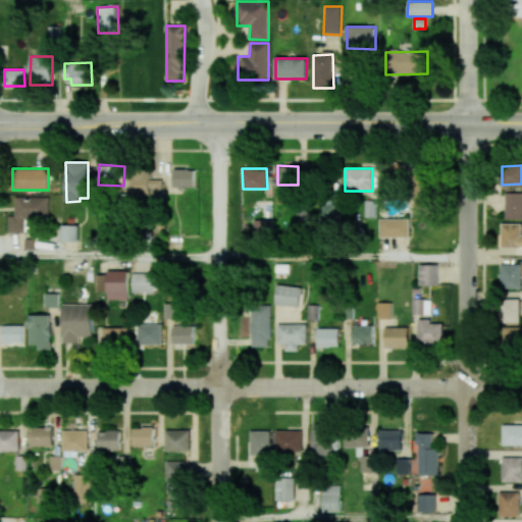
[(195,188),(195,169),(174,169),(173,188),(195,188)]
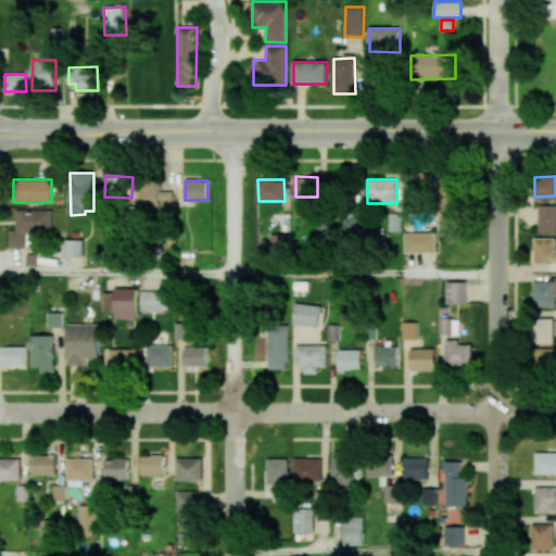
[(160,185),(140,185),(141,210),(174,209),(173,191),(160,191),(160,185)]
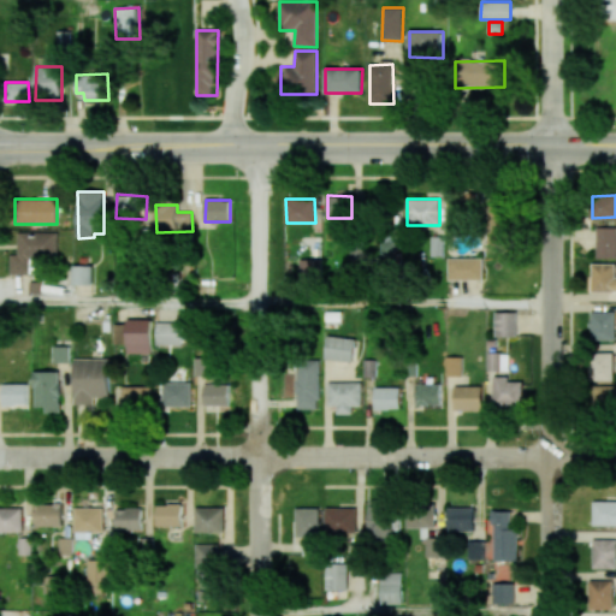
[(615,227),(596,227),(596,259),(615,258),(615,227)]
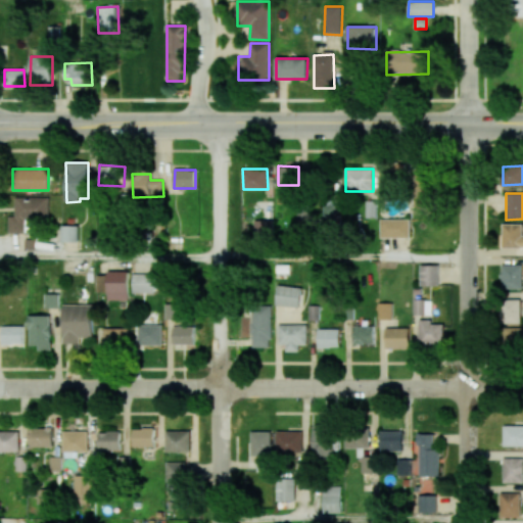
[(48,197),(14,198),(15,216),(7,217),(8,233),(24,233),(24,219),(49,218),(48,197)]
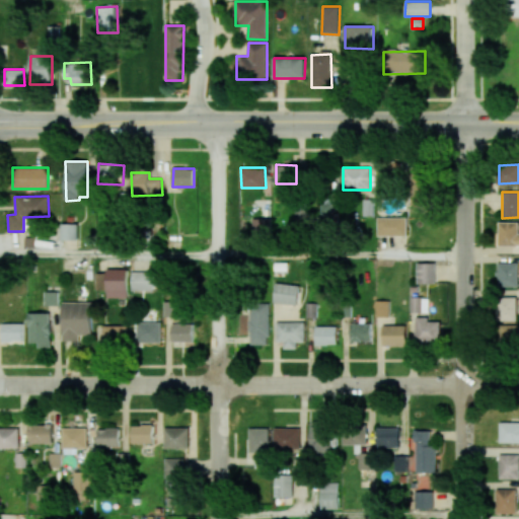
[(332,203),(320,204),(320,222),(332,222),(332,203)]
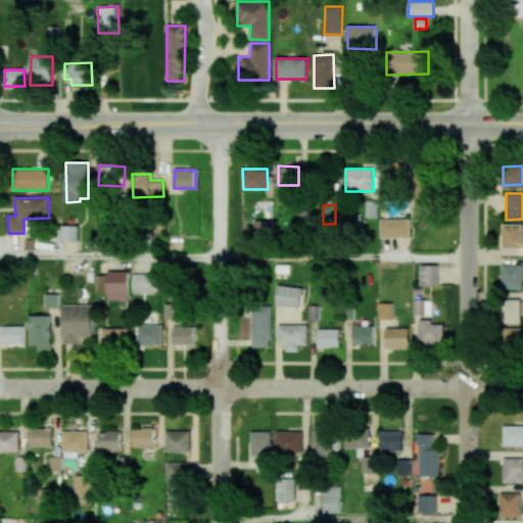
[(410,238),(410,219),(380,220),(380,238),(410,238)]
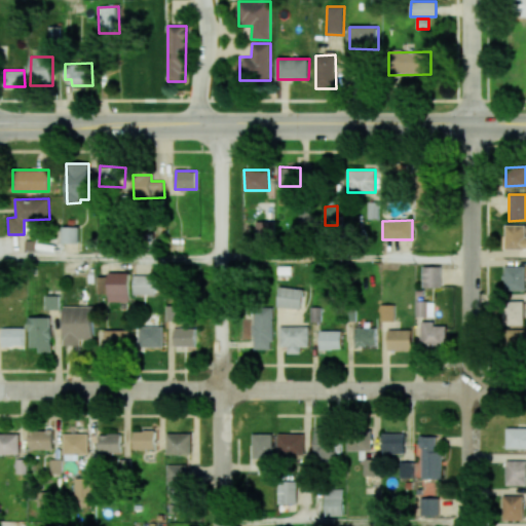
[(256,238),(274,239),(274,222),(256,221),(256,238)]
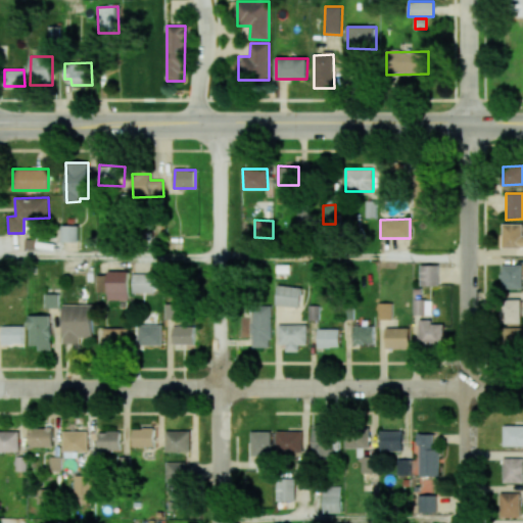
[(522,247),(522,235),(522,225),(503,224),(503,247),(522,247)]
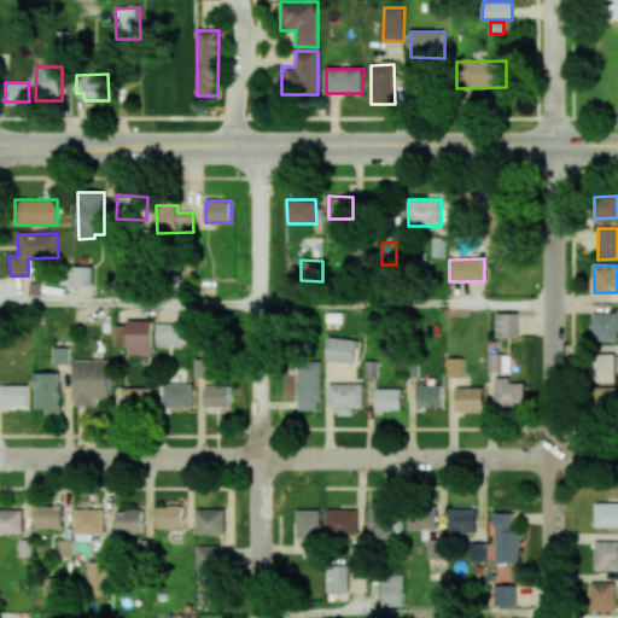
[(93,286),(92,267),(73,267),(73,286),(93,286)]
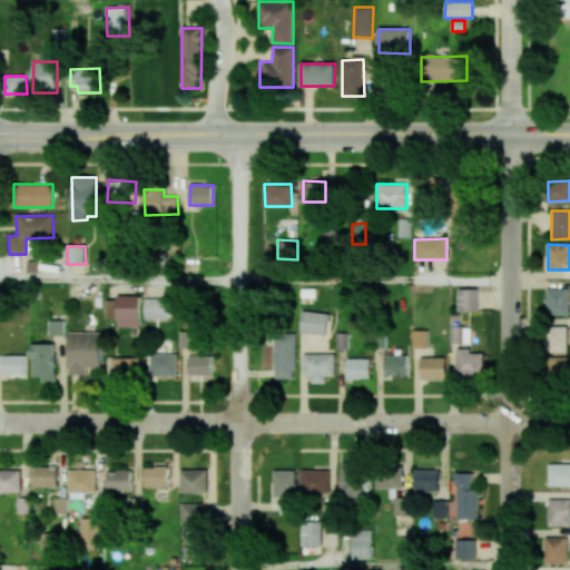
[(459,312),(479,312),(479,288),(458,290),(459,312)]
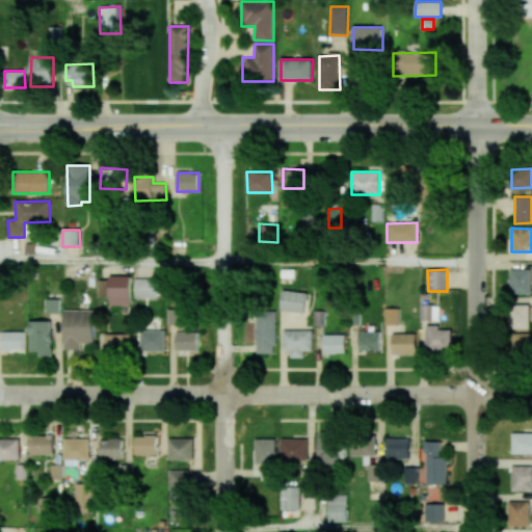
[(531,293),(531,269),(510,269),(511,294),(531,293)]
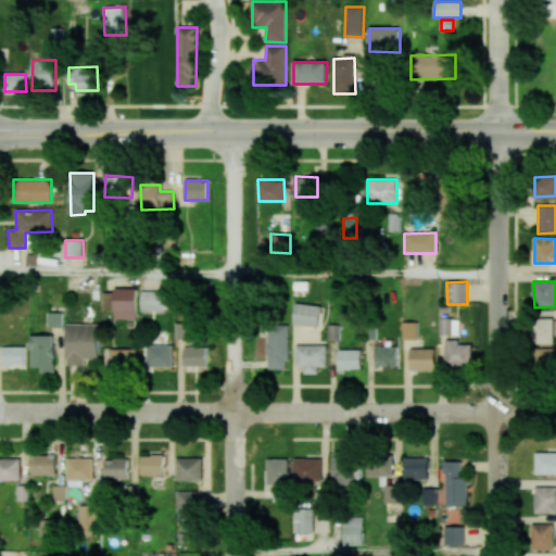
[(136,318),(136,288),(112,289),(112,292),(102,292),(103,311),(113,311),(113,319),(136,318)]
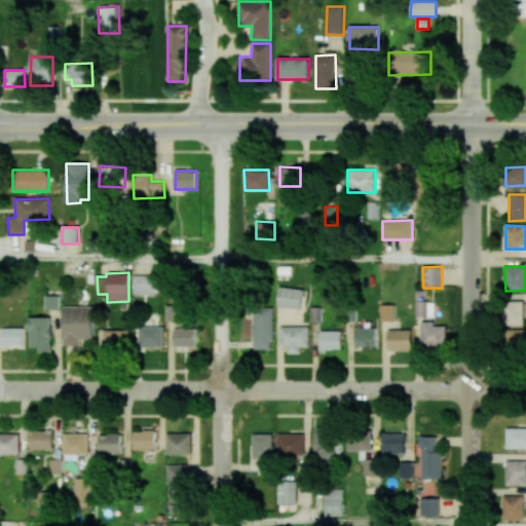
[(133,275),(133,295),(154,295),(154,275),(133,275)]
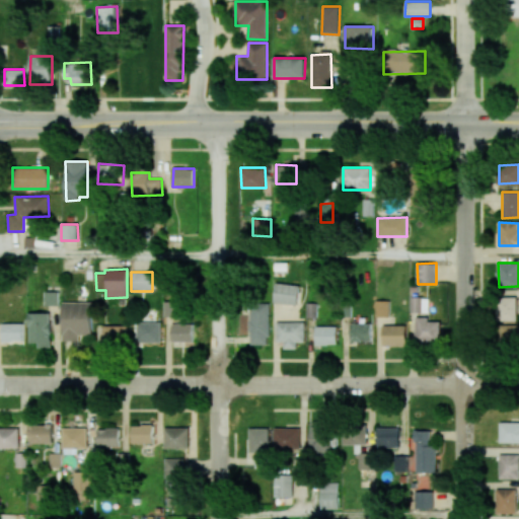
[(274,302),(297,304),(299,285),(276,283),(274,302)]
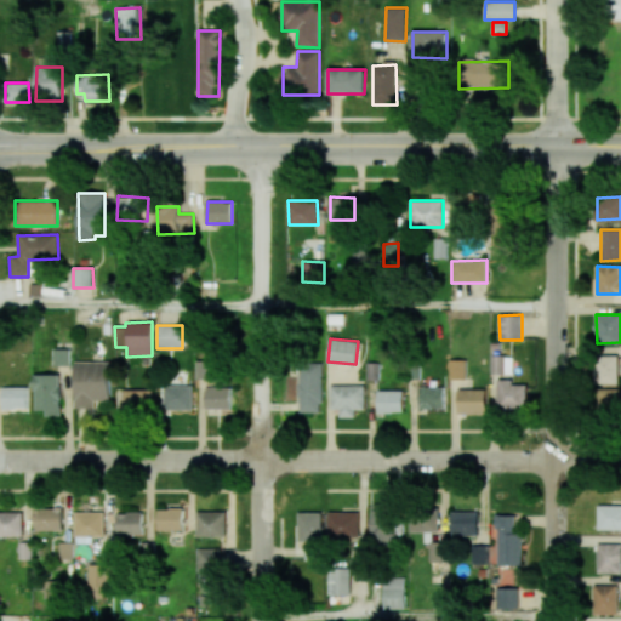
[(70,366),(70,349),(53,349),(53,366),(70,366)]
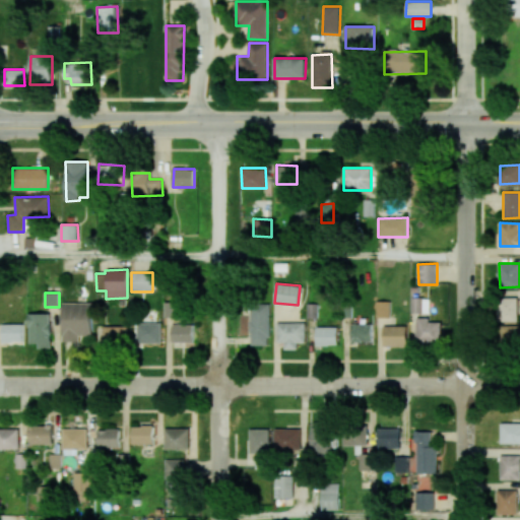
[(411,313),(430,313),(430,299),(411,298),(411,313)]
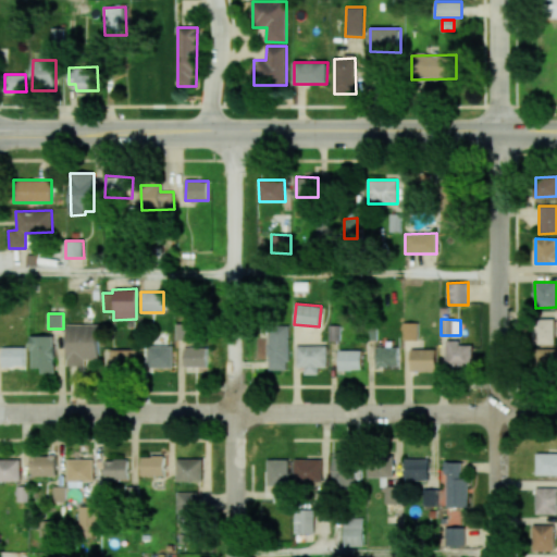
[(555,344),(555,320),(532,320),(532,344),(555,344)]
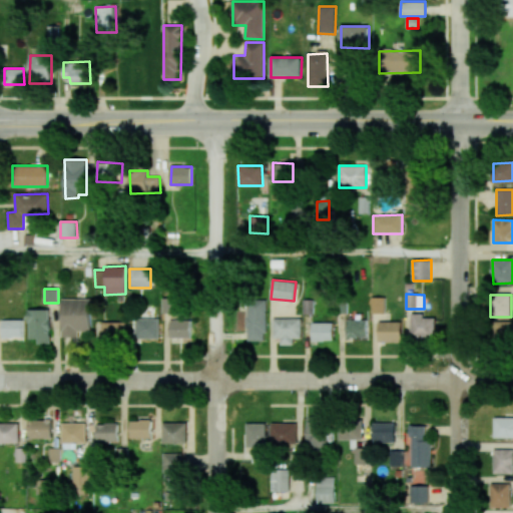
[(371,313),(385,313),(386,297),(372,297),(371,313)]
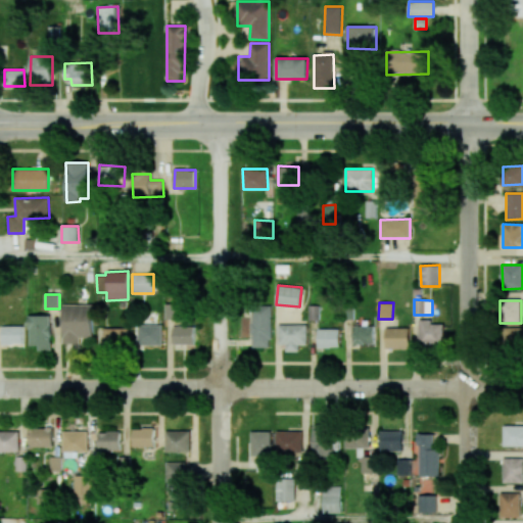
[(164,318),(179,319),(179,303),(165,303),(164,318)]
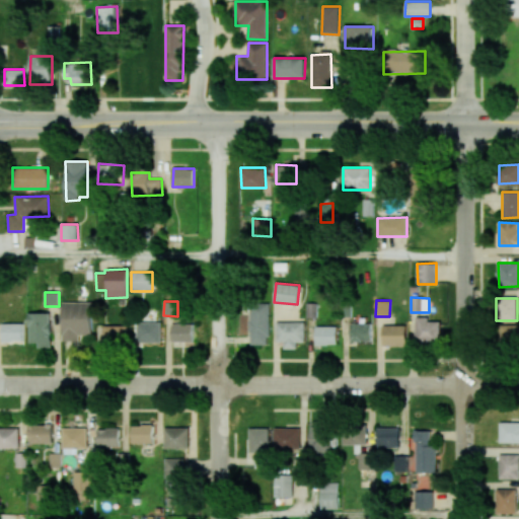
[(79,342),(79,335),(92,335),(92,302),(63,302),(63,341),(79,342)]
